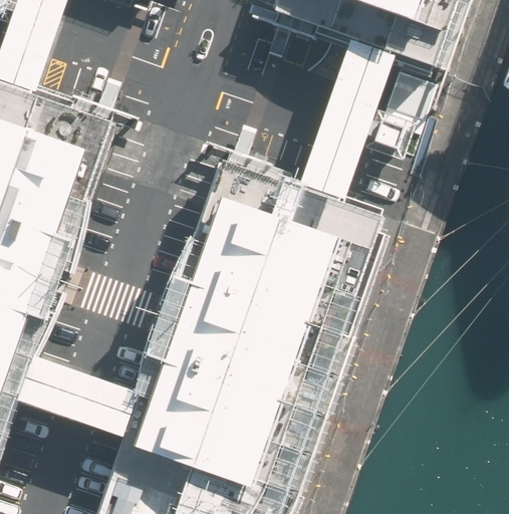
[(0,20),(11,24),(19,0),(0,0),(0,20)]
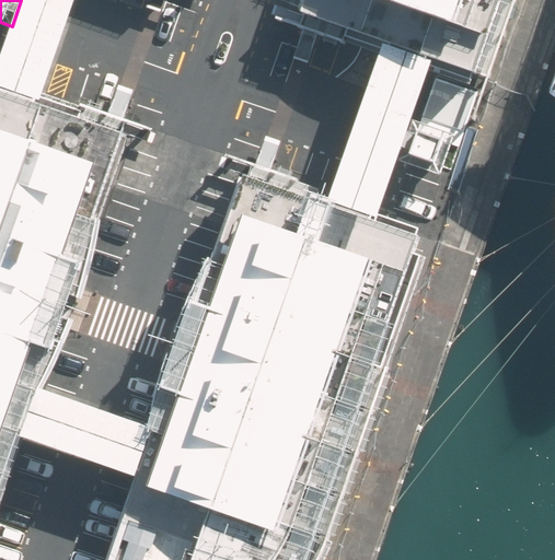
[(76,0),(21,0),(12,26),(0,60),(0,79),(42,94),(76,0)]
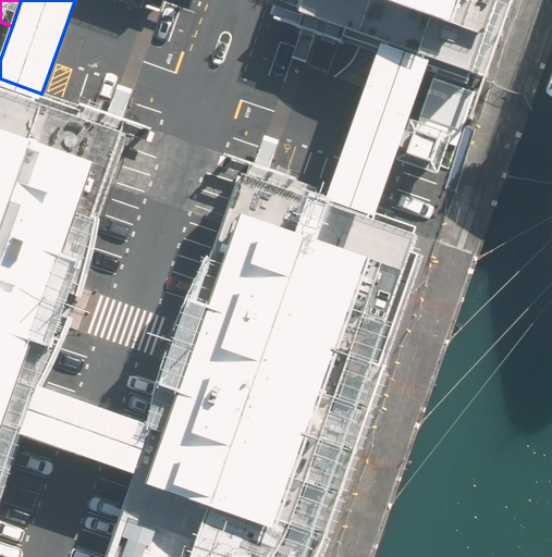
[(299,0),(295,13),(377,41),(381,42),(429,59),(445,64),(481,76),(507,0),(299,0)]
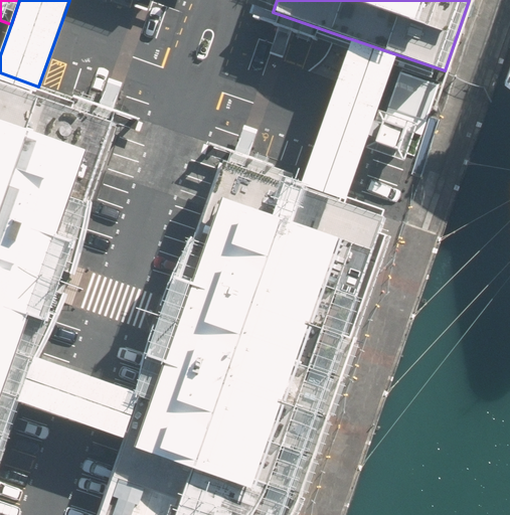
[(396,54),(352,39),(297,187),(343,204),(362,151),(376,113),(396,54)]
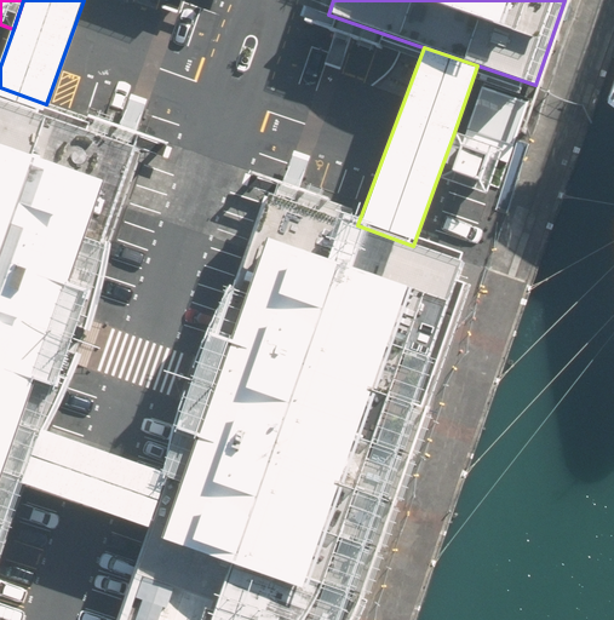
[(0,549),(23,482),(41,428),(139,131),(46,104),(0,87),(0,549)]
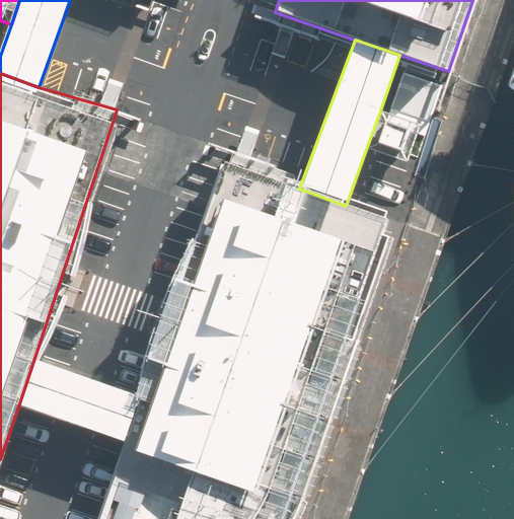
[(379,114),(365,152),(401,165),(416,128),(379,114)]
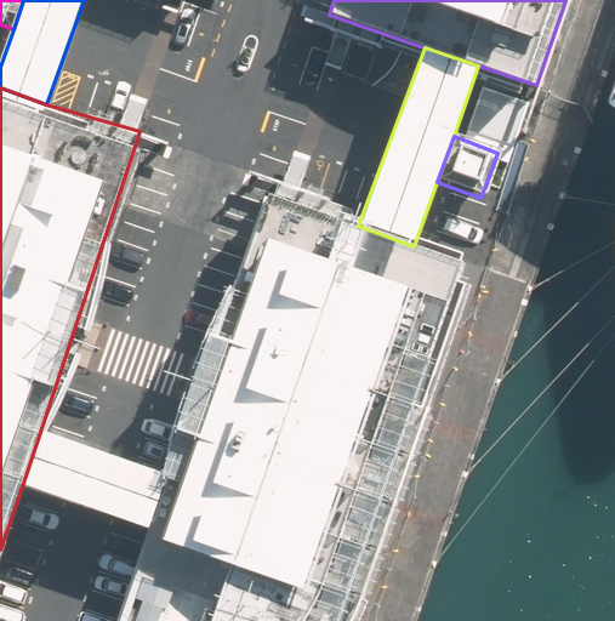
[(351,620),(357,611),(465,288),(451,283),(457,263),(414,246),(358,226),(267,193),(166,473),(147,528),(113,620),(351,620)]
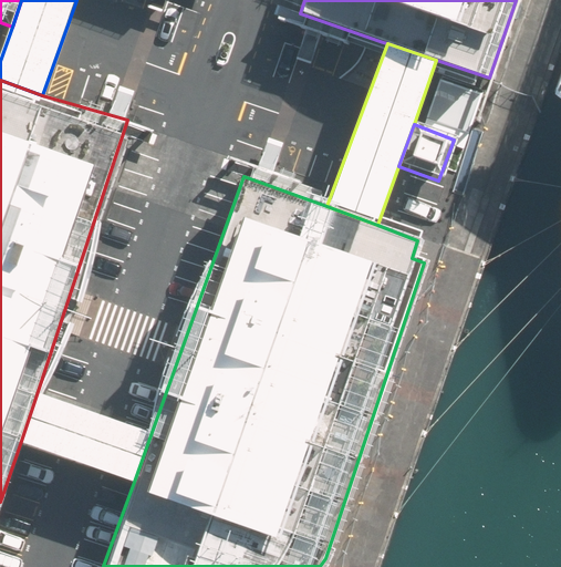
[(152,432),(38,391),(21,441),(134,482),(152,432)]
